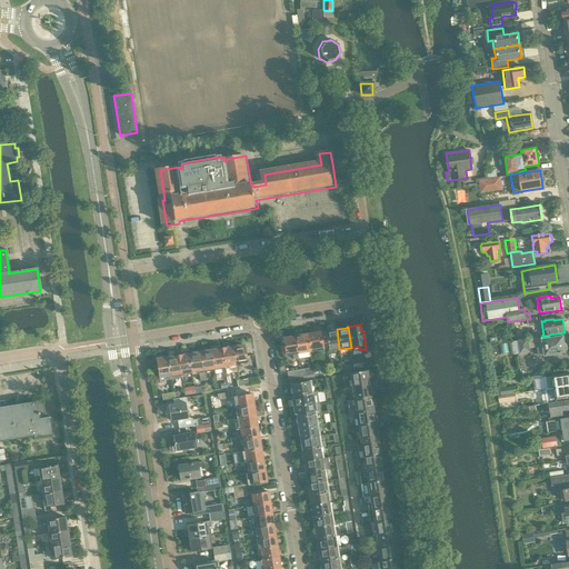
[(337,329),(325,331),(328,351),(339,349),(337,329)]
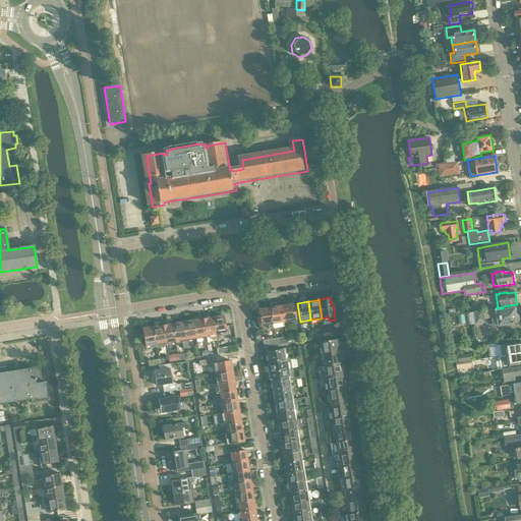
[(281,306),(284,322),(284,326),(296,324),(295,319),(299,317),(300,322),(297,303),(297,304),(293,305),(292,304),(281,306)]
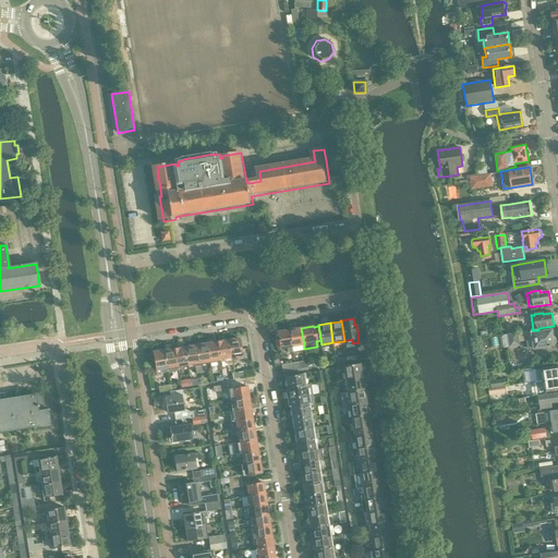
[(301,328),(289,330),(291,347),(304,344),(301,328)]
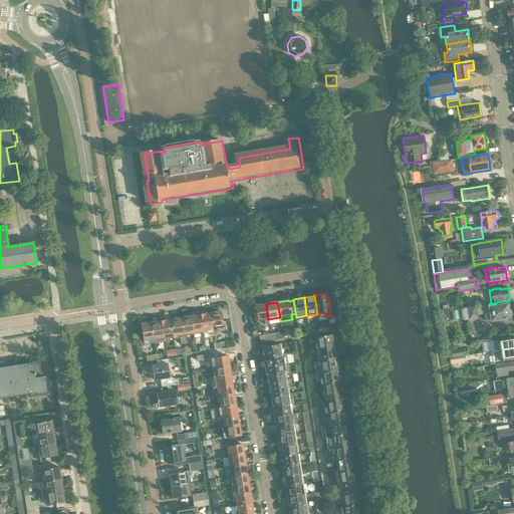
[(268,319),(266,304),(255,305),(256,312),(255,313),(256,320),(258,320),(258,321),(268,319)]
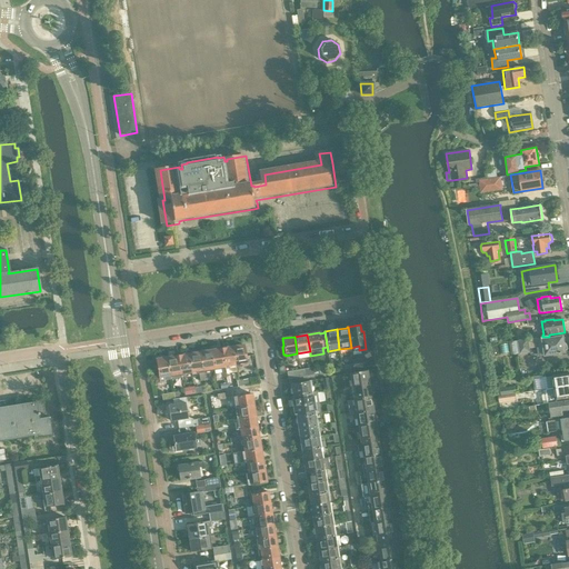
[(539,347),(540,356),(545,356),(566,352),(566,351),(567,350),(567,345),(565,343),(563,337),(549,339),(549,337),(542,337),(531,339),(530,339),(518,340),(519,353),(520,355),(530,352),(529,349),(539,347)]
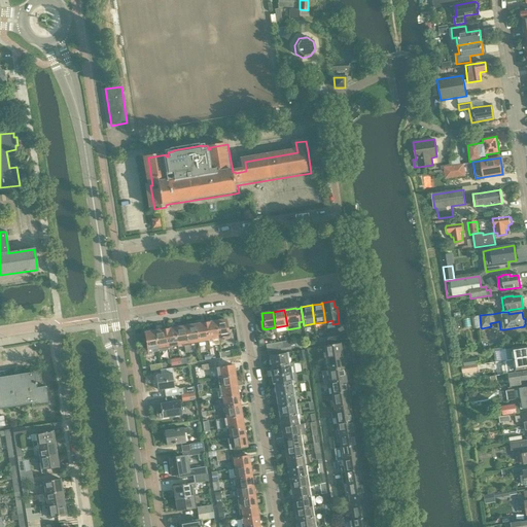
[(215,321),(218,339),(223,338),(224,339),(229,339),(225,319),(221,320),(220,319),(217,320),(216,321),(215,321)]
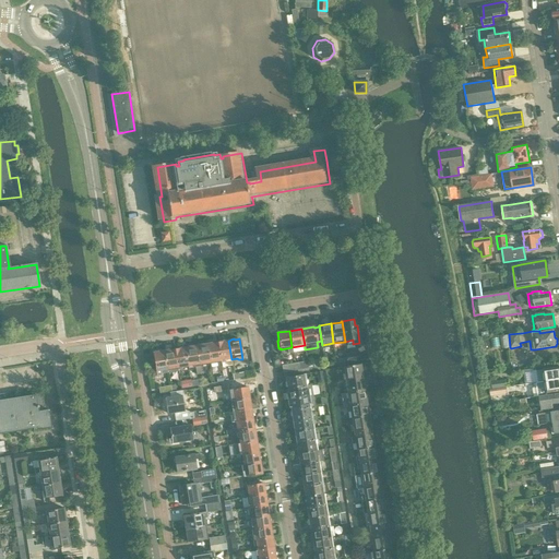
[(217,342),(217,343),(221,360),(232,359),(228,341),(227,341),(226,340),(222,341),(222,342),(217,342)]
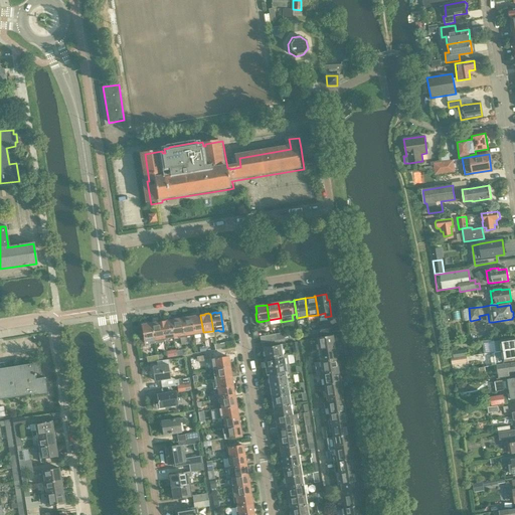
[(190,317),(193,334),(203,332),(200,316),(200,315),(196,316),(195,315),(192,316),(191,317),(190,317)]
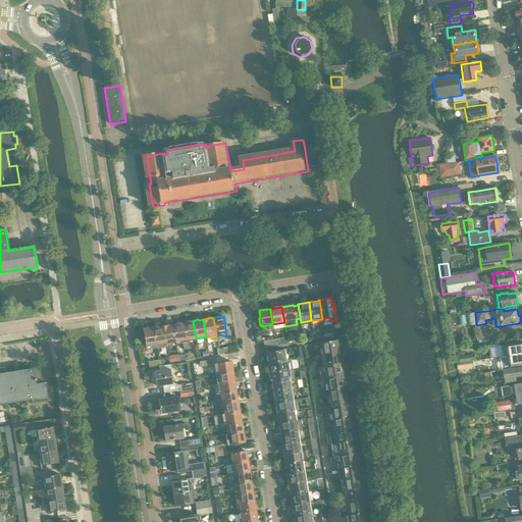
[(187,322),(183,323),(186,340),(196,338),(193,321),(192,321),(191,320),(188,321),(187,322)]
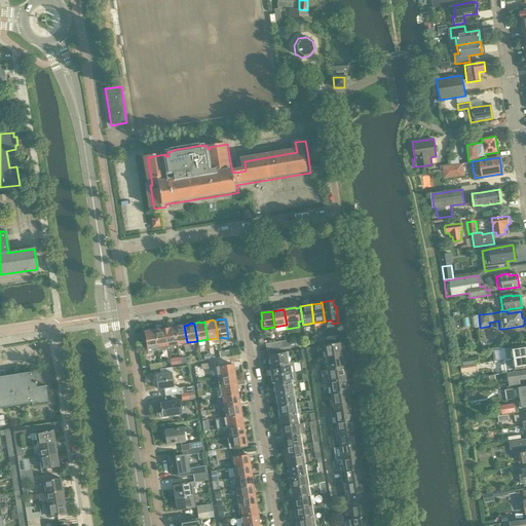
[(175,327),(177,344),(178,347),(184,346),(185,352),(189,351),(188,345),(187,342),(184,326),(181,326),(180,325),(176,326),(175,327)]
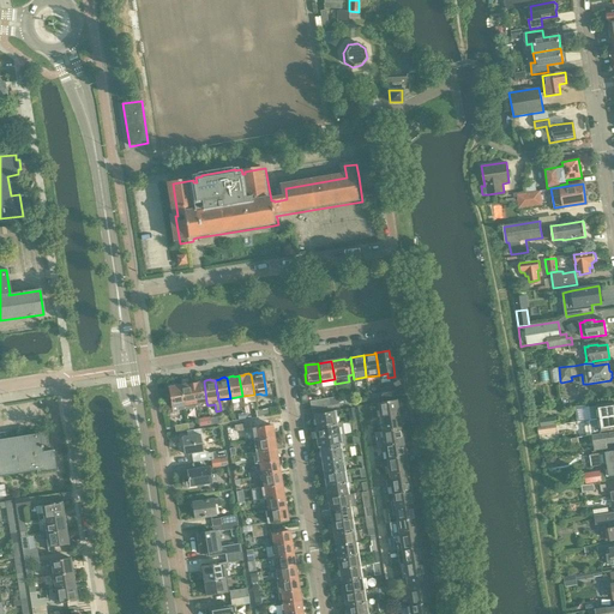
[(196,383),(192,384),(194,403),(206,402),(204,381),(203,381),(200,381),(197,381),(196,383)]
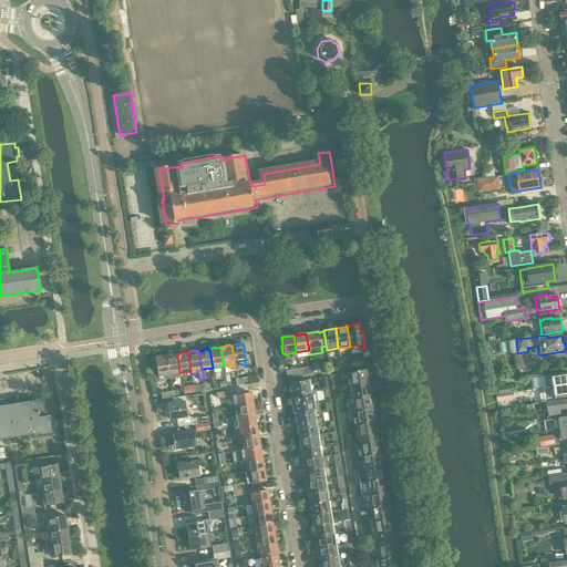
[(167,356),(166,356),(168,374),(179,372),(177,354),(173,354),(172,354),(168,354),(167,356)]
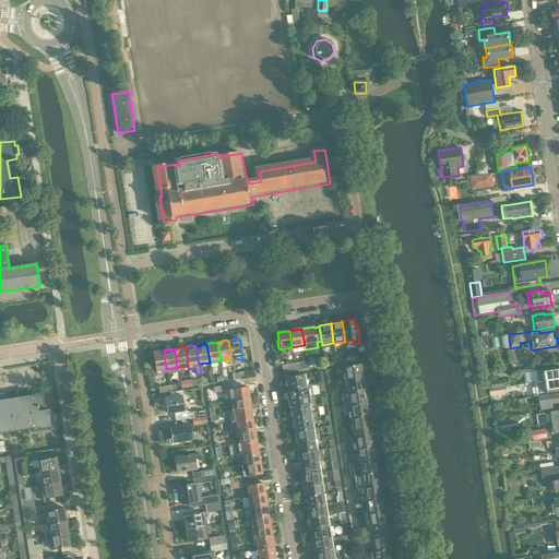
[(166,369),(164,351),(163,352),(162,351),(157,351),(156,352),(153,353),(156,376),(161,375),(161,373),(167,372),(166,369)]
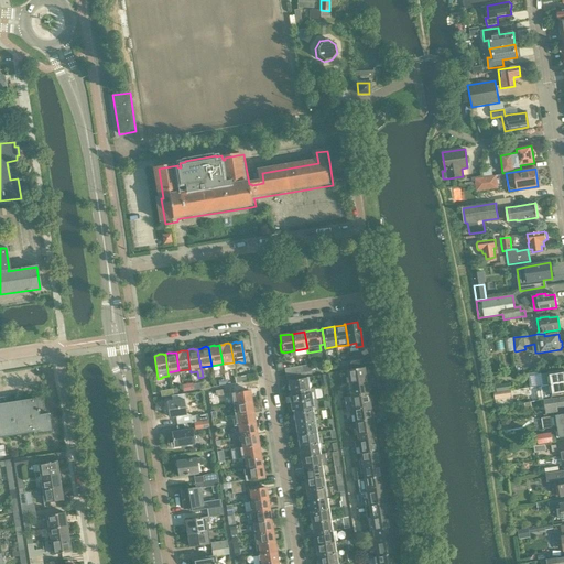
[(349,357),(350,365),(364,362),(362,356),(349,357)]
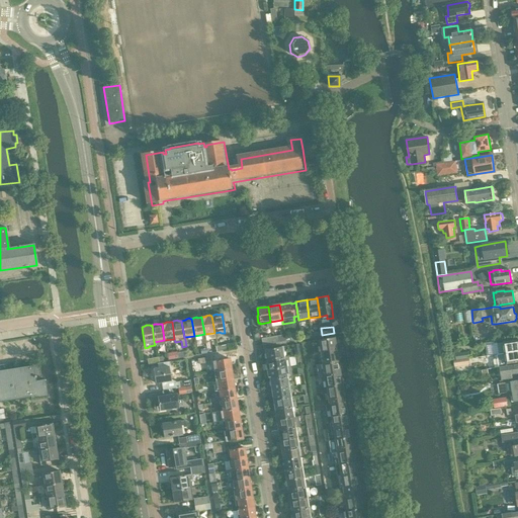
[(278,342),(277,336),(261,339),(262,345),(278,342)]
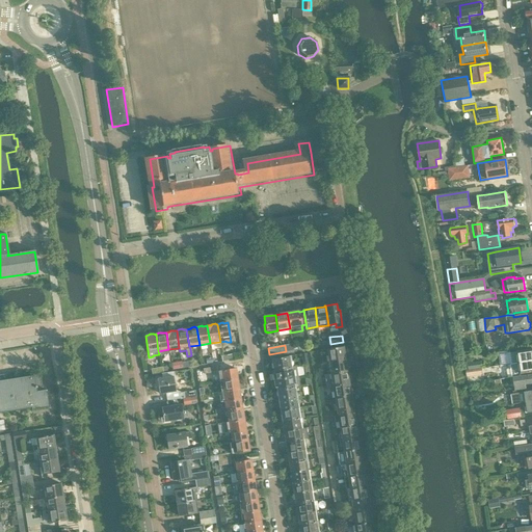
[(326,349),(328,362),(345,358),(343,347),(326,349)]
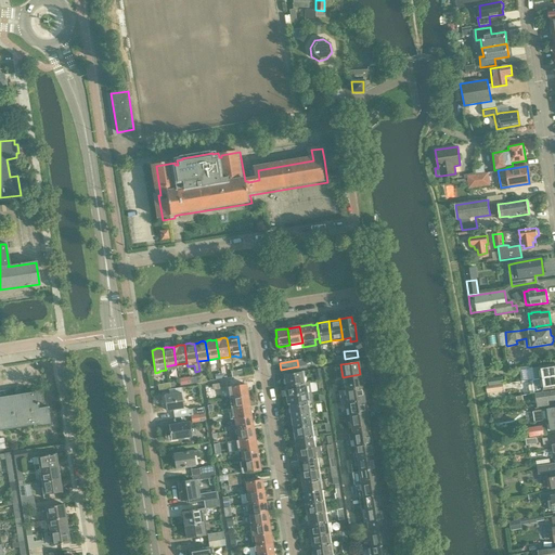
[(554,364),(532,369),(534,379),(541,378),(554,376),(554,364)]
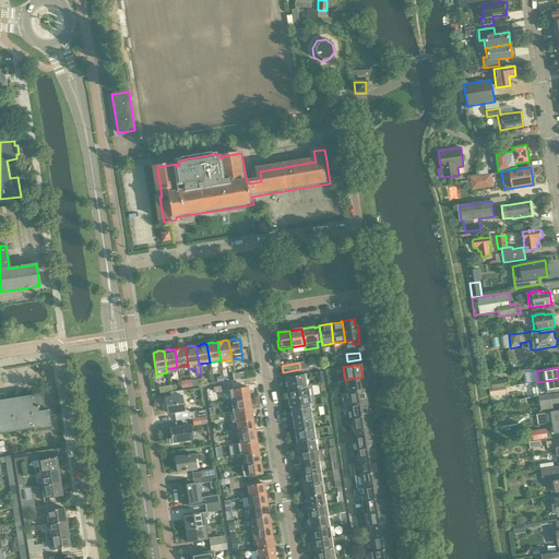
[(286,378),(287,389),(306,385),(304,375),(286,378)]
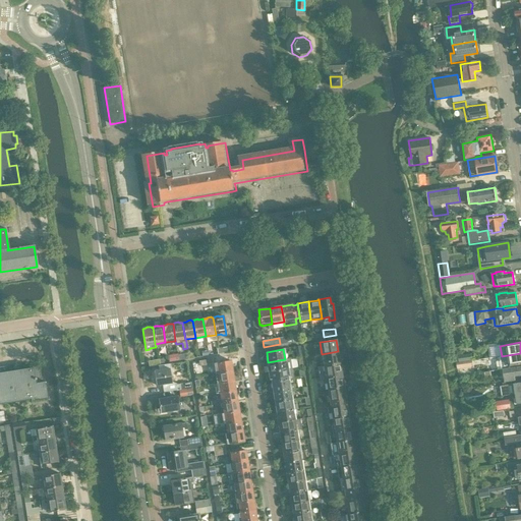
[(322,354),(324,366),(340,363),(338,351),(322,354)]
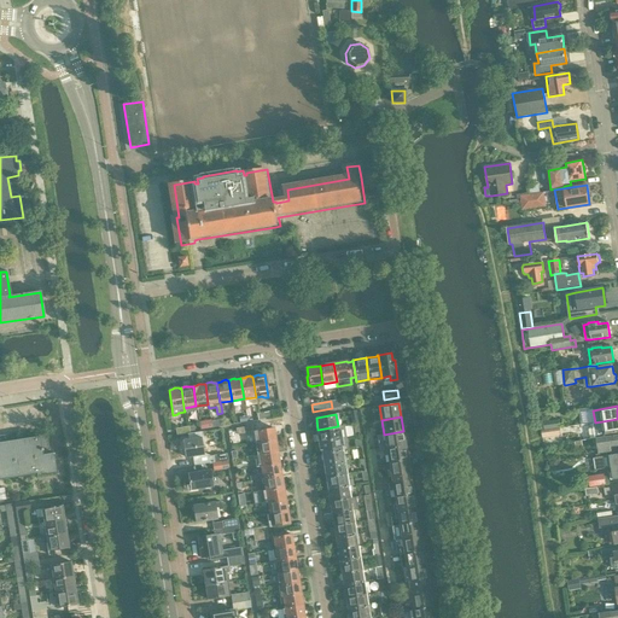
[(593,438),(596,438),(605,437),(604,435),(617,432),(617,419),(602,421),(595,423),(590,424),(593,438)]
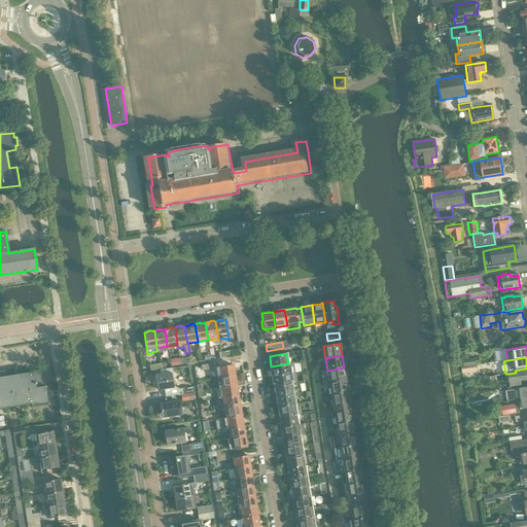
[(179,358),(169,359),(170,366),(180,365),(179,358)]
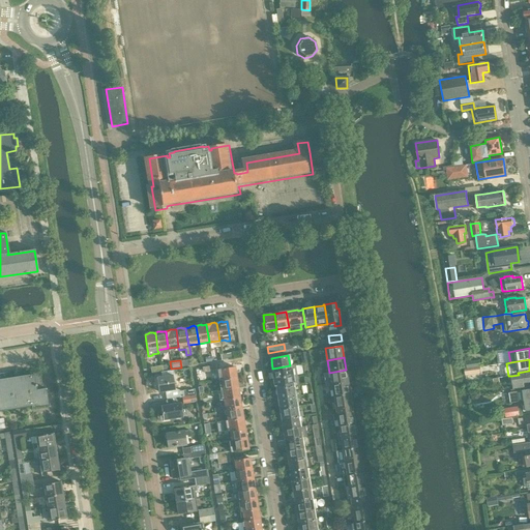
[(272,369),(274,379),(297,375),(295,364),(290,365),(272,369)]
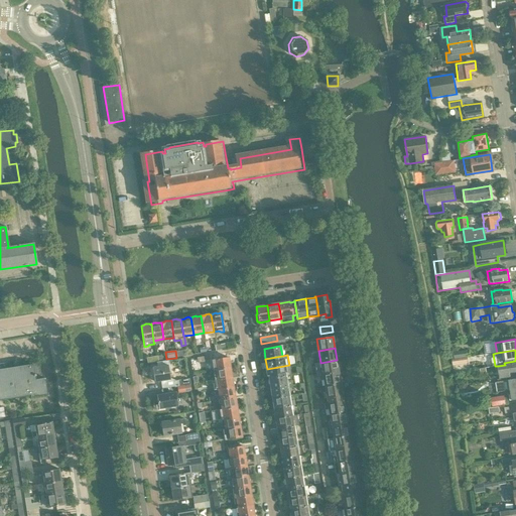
[(211,360),(213,370),(230,367),(228,357),(211,360)]
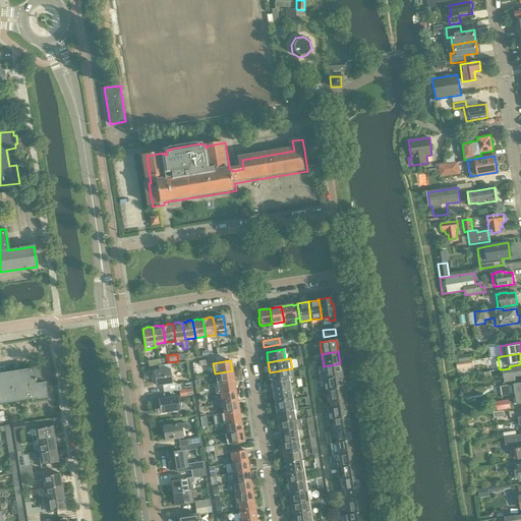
[(320,379),(326,378),(342,375),(340,363),(324,366),(319,367),(320,379)]
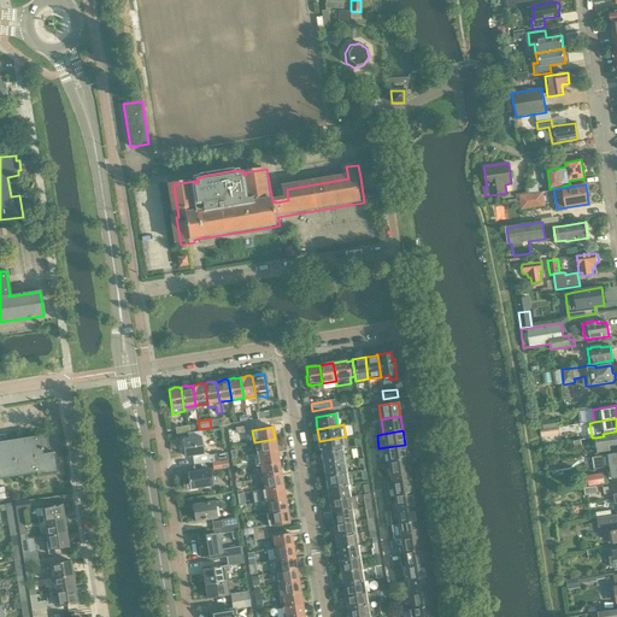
[(0,477),(36,472),(36,475),(57,472),(53,452),(48,453),(47,450),(50,448),(47,434),(37,435),(37,436),(5,441),(5,435),(0,435),(0,477)]
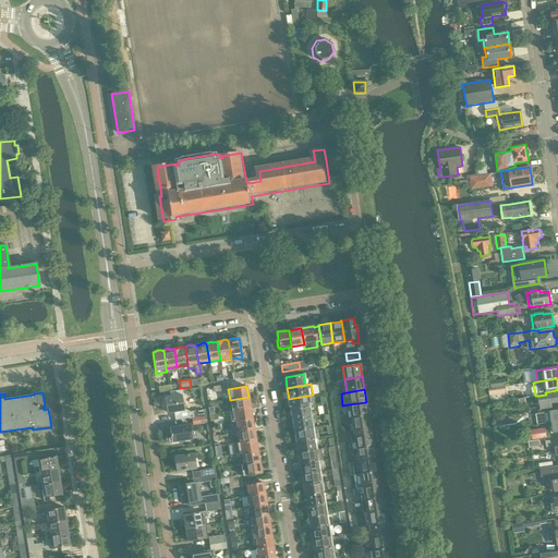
[(538,396),(541,410),(553,408),(552,403),(557,402),(557,392),(546,395),(538,396)]
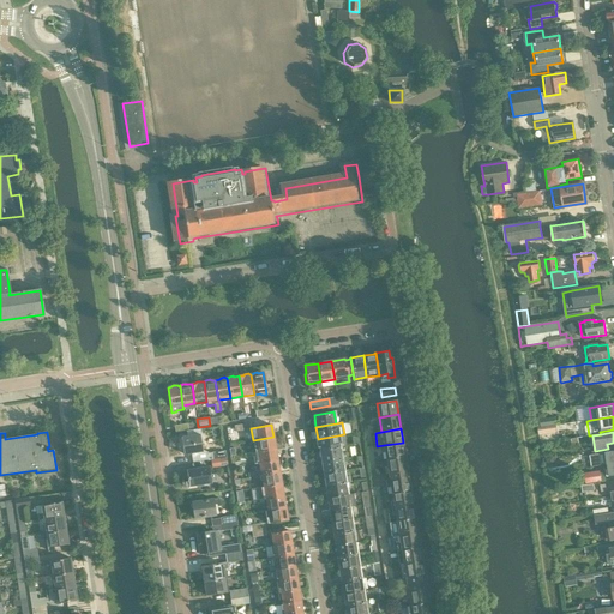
[(318,439),(320,450),(339,447),(345,446),(344,434),(318,439)]
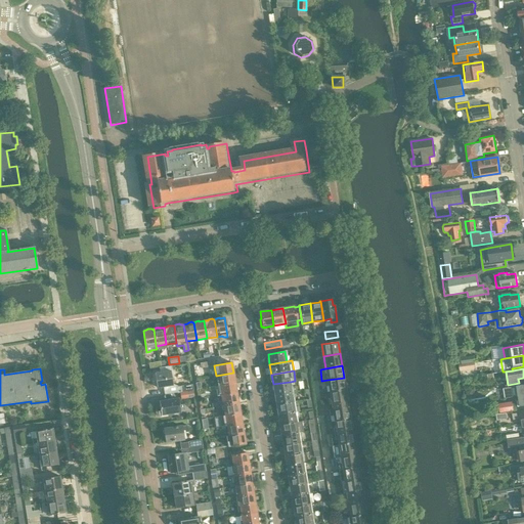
[(155,374),(157,388),(172,385),(170,372),(155,374)]
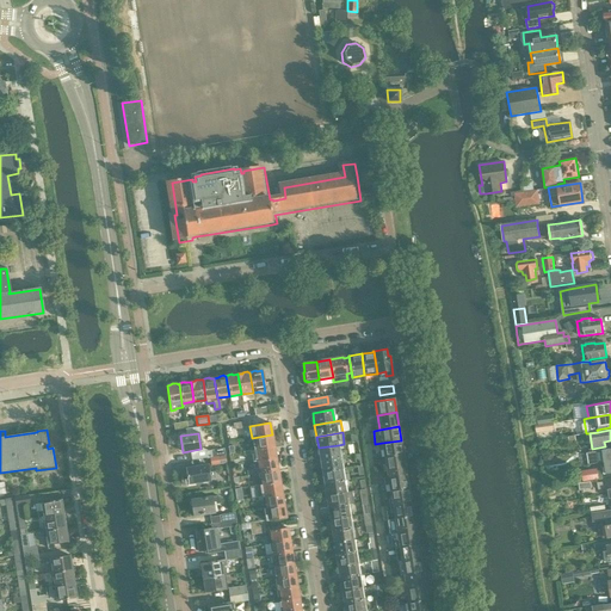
[(252,438),(254,450),(273,446),(272,434),(252,438)]
